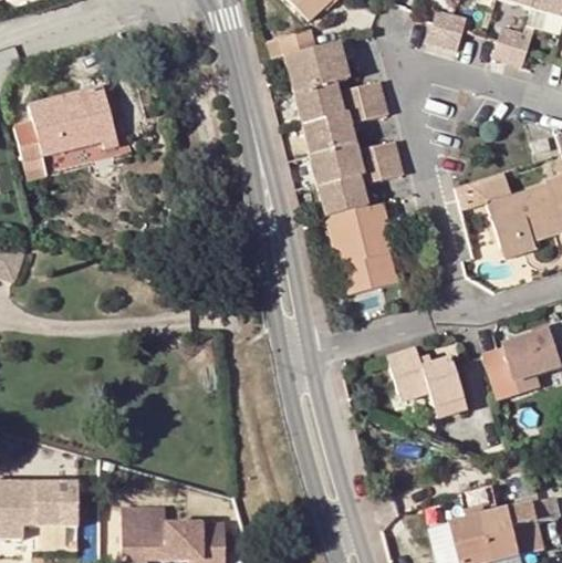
[(289,0),(306,19),(328,0),(332,0),(333,1),(334,0),(289,0)]
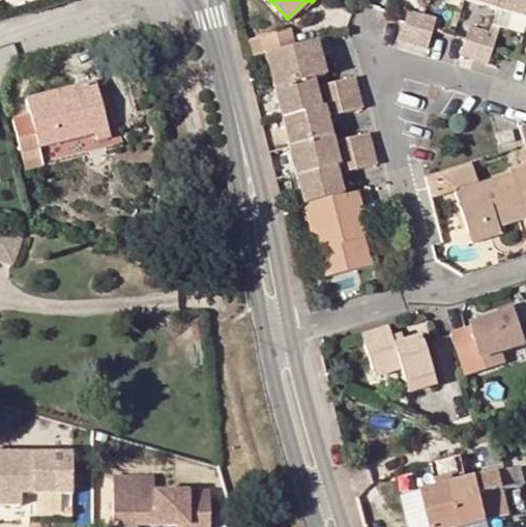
[(497,0),(496,3),(525,11),(525,0),(497,0)]
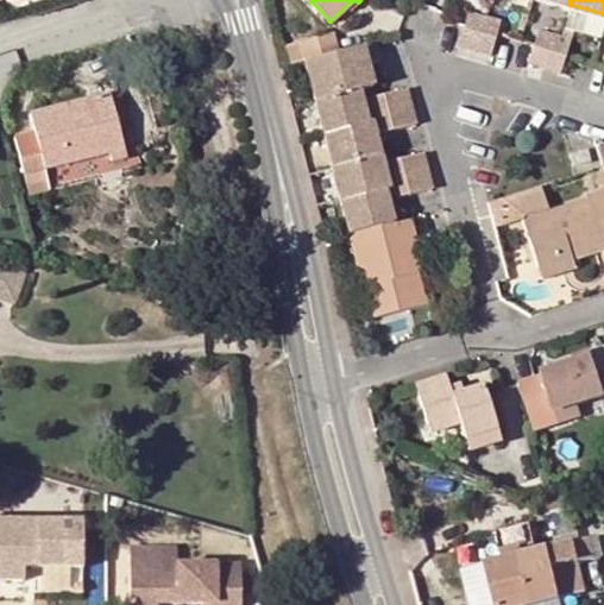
[(603,13),(570,4),(562,29),(570,31),(573,23),(601,31),(603,23),(603,13)]
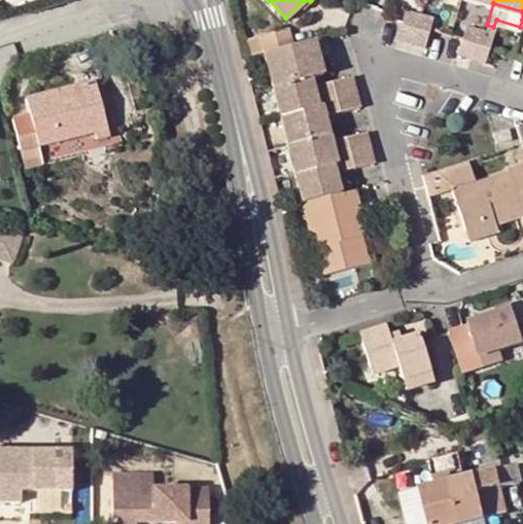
[(410,39),(418,9),(406,5),(397,36),(410,39)]
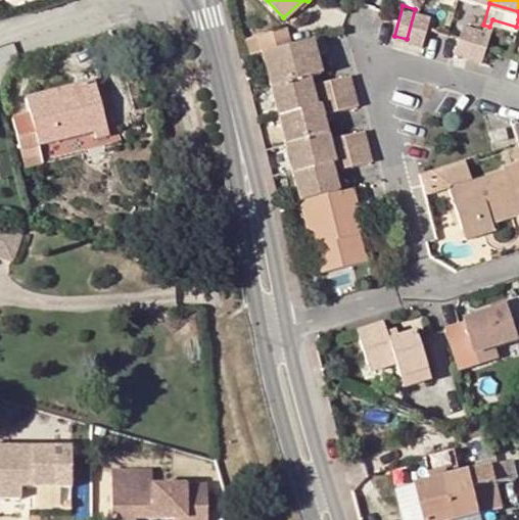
[(429,13),(415,9),(407,39),(421,43),(429,13)]
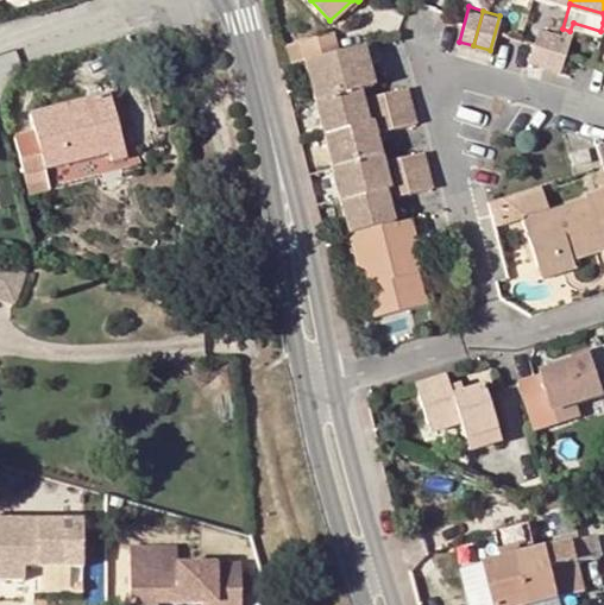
[(562,29),(539,21),(528,55),(560,64),(570,31),(562,29)]
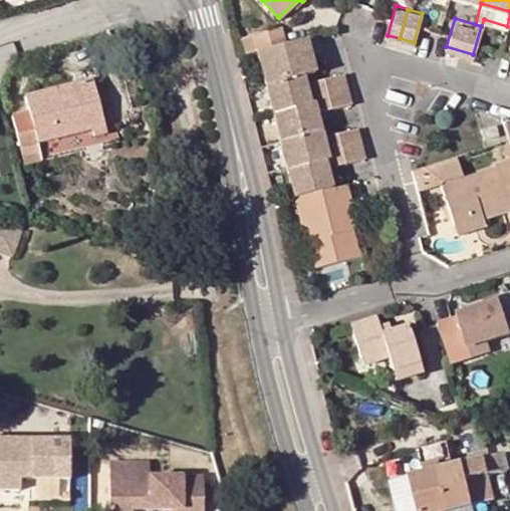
[(238,37),(242,53),(284,42),(280,25),(238,37)]
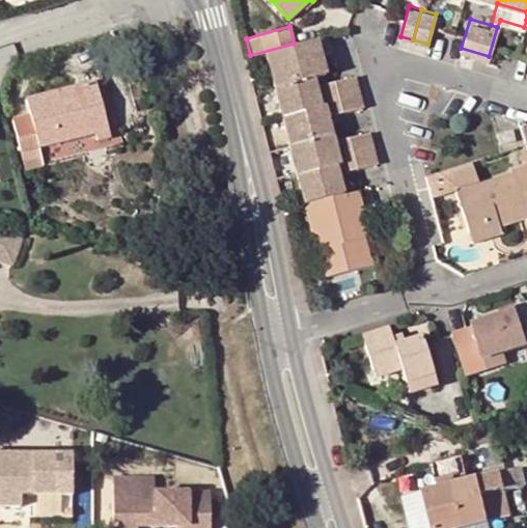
[(294,44),(267,51),(275,85),(314,75),(328,72),(325,54),(333,51),(330,34),(294,44)]
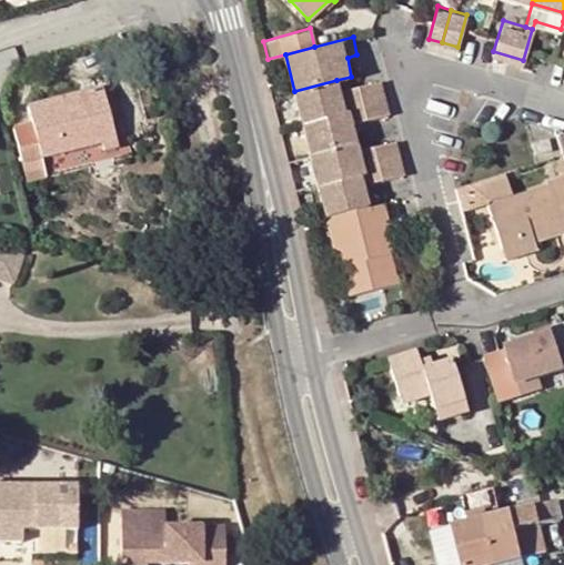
[(353,84),(356,101),(389,93),(384,77),(353,84)]
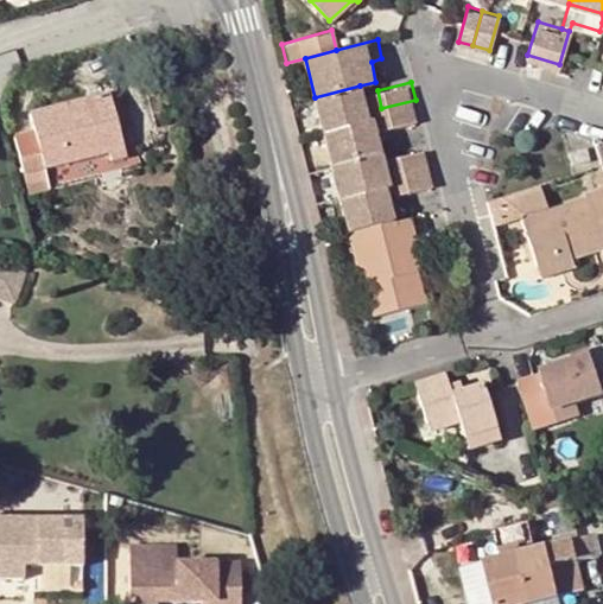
[(360,86),(315,97),(323,128),(368,116),(367,113),(360,86)]
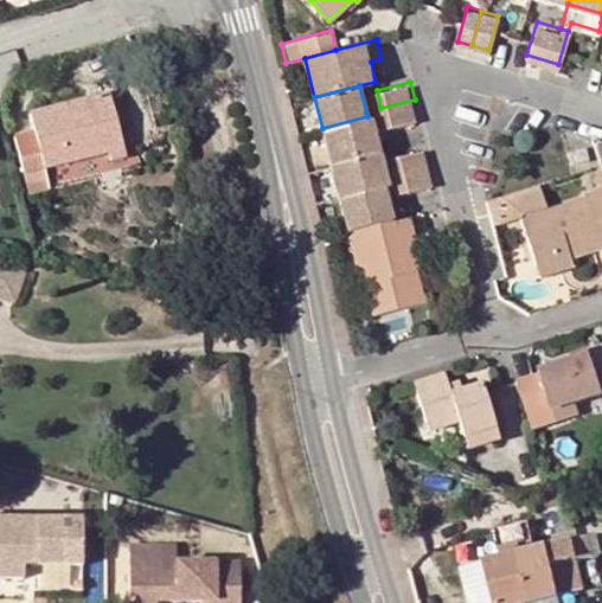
[(38,127),(18,133),(33,193),(53,187),(49,167),(110,151),(113,160),(128,156),(111,88),(33,108),(38,127)]
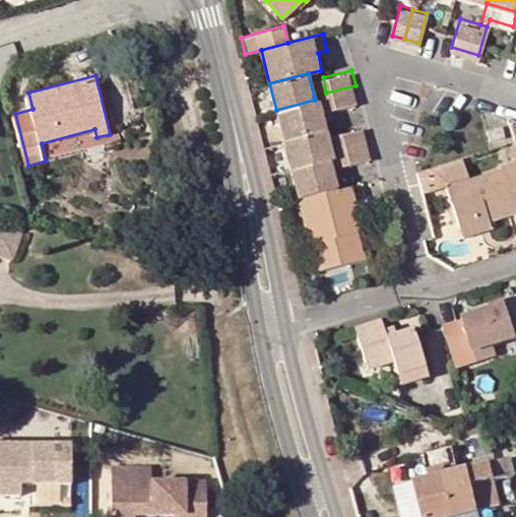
[(323,77),(311,81),(314,97),(326,92),(323,77)]
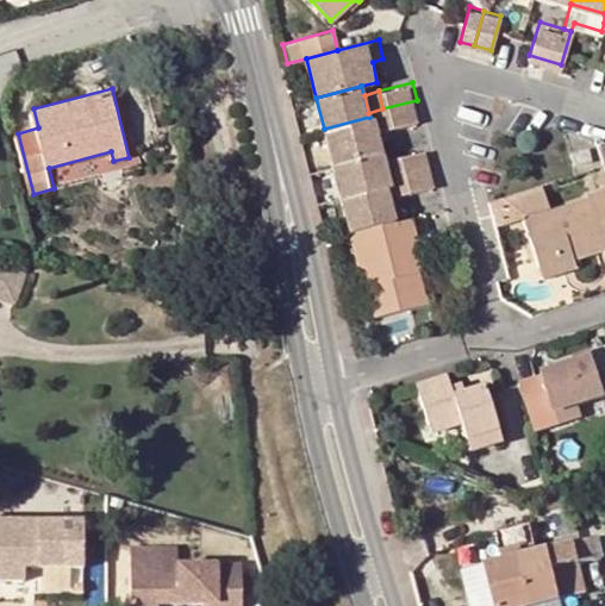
[(417,100),(382,108),(387,126),(420,118),(417,100)]
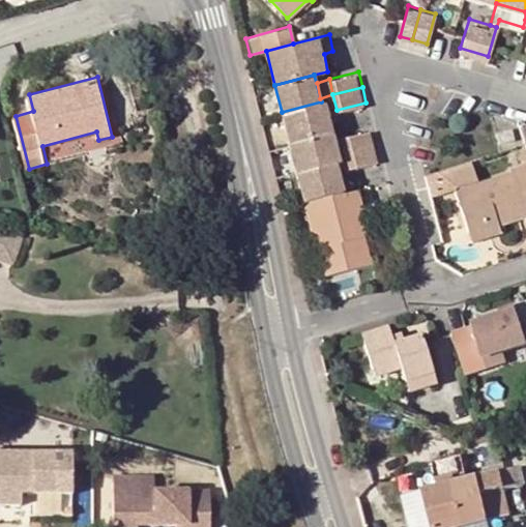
[(332,94),(320,98),(321,101),(326,101),(329,112),(337,110),(332,94)]
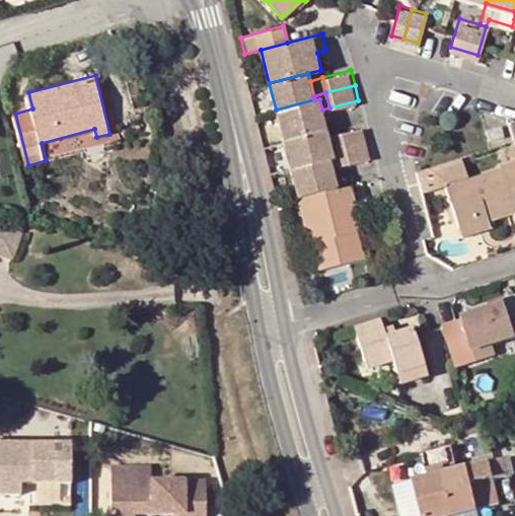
[(314,99),(276,109),(283,139),(326,127),(322,109),(319,99),(314,99)]
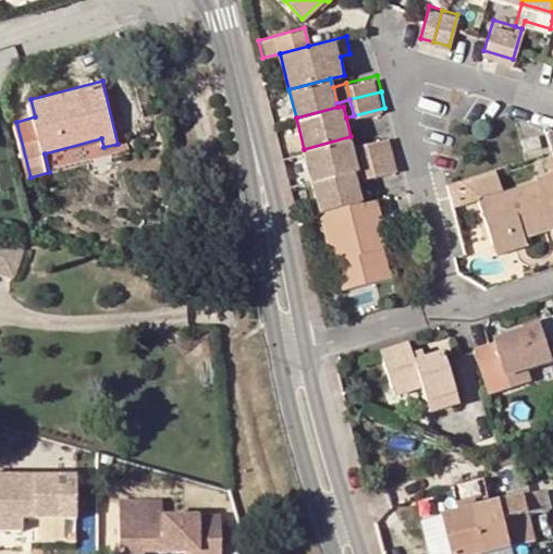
[(361,143),(366,160),(396,151),(392,134),(361,143)]
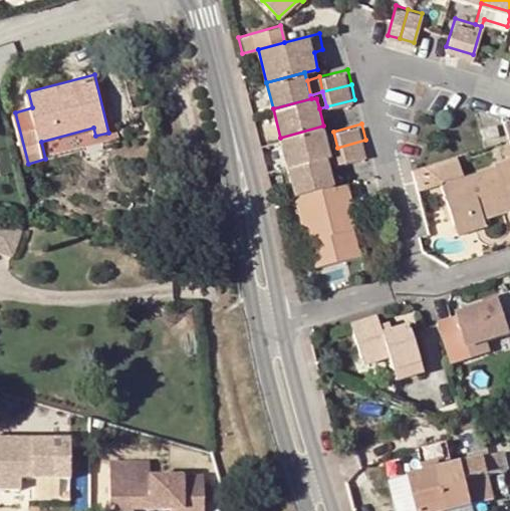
[(280,138),(288,167),(328,157),(331,156),(329,150),(325,134),(323,125),(280,138)]
